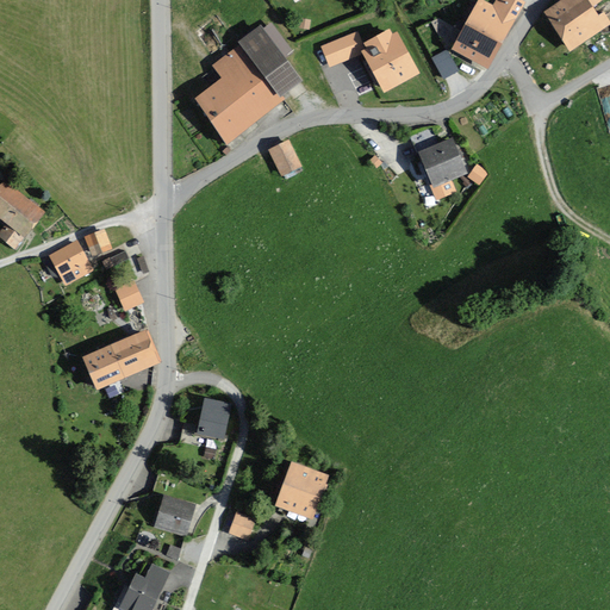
[(517,2),(511,0),(489,0),(486,5),(478,0),(470,0),(443,49),(479,69),(517,2)]
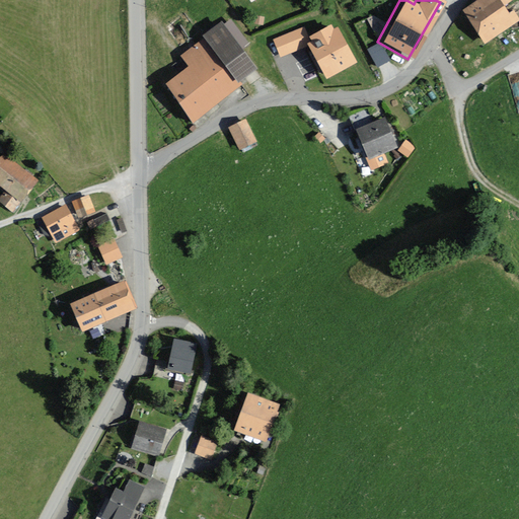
[(506,0),(476,0),(457,14),(480,47),(515,21),(506,10),(501,13),(497,7),(506,0)]
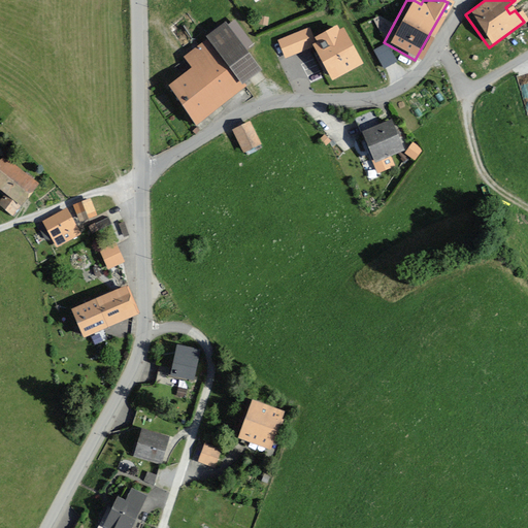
[(221,28),(218,24),(199,37),(201,40),(179,57),(187,67),(162,86),(191,125),(241,87),(235,79),(251,68),(239,53),(249,45),(231,21),(221,28)]
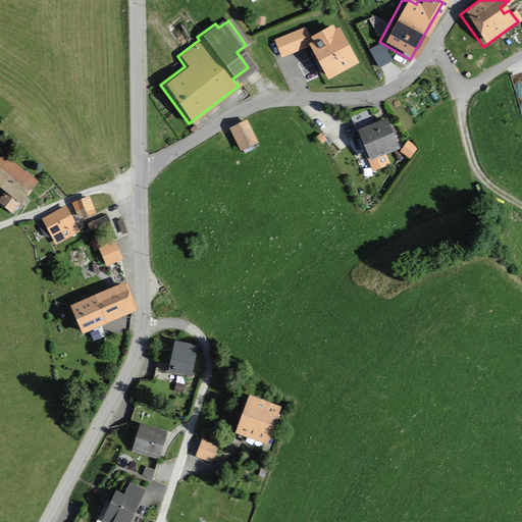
[(282,54),(308,41),(328,77),(356,63),(335,23),(308,38),(302,25),(274,40),(282,54)]
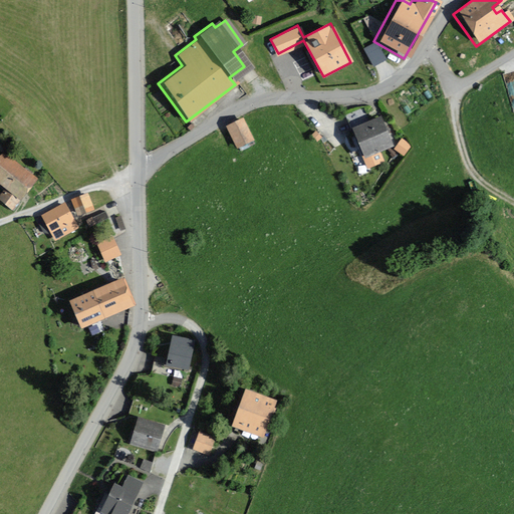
[(393,143),(381,115),(352,129),(364,155),(393,143)]
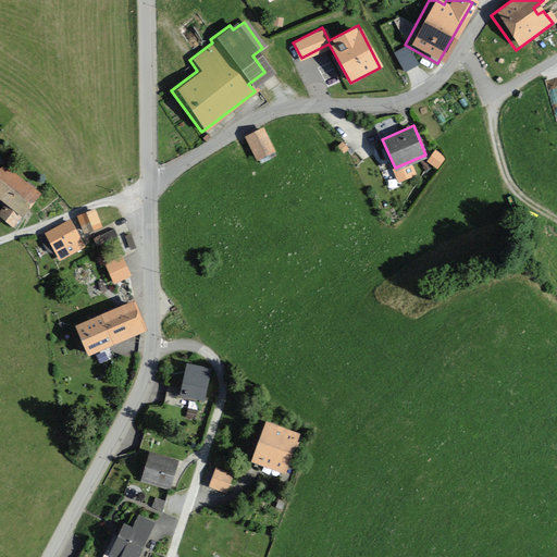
[(271,151),(258,128),(239,138),(252,162),(271,151)]
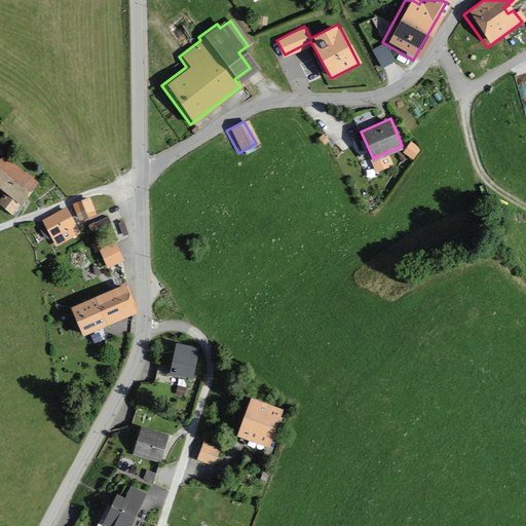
[(405,151),(414,159),(422,149),(413,141),(405,151)]
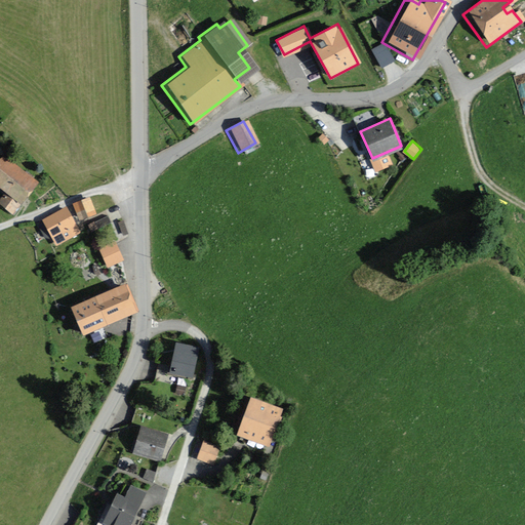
[(40,185),(3,158),(0,161),(0,192),(10,200),(3,209),(16,218),(40,185)]
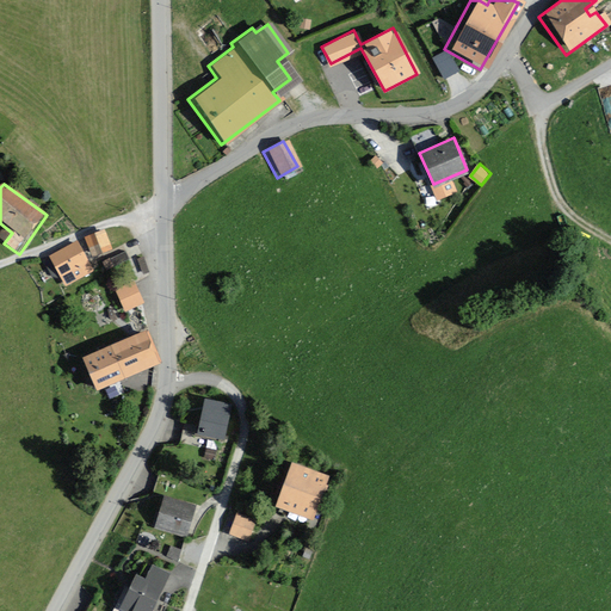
[(84,239),(91,257),(107,250),(100,232),(84,239)]
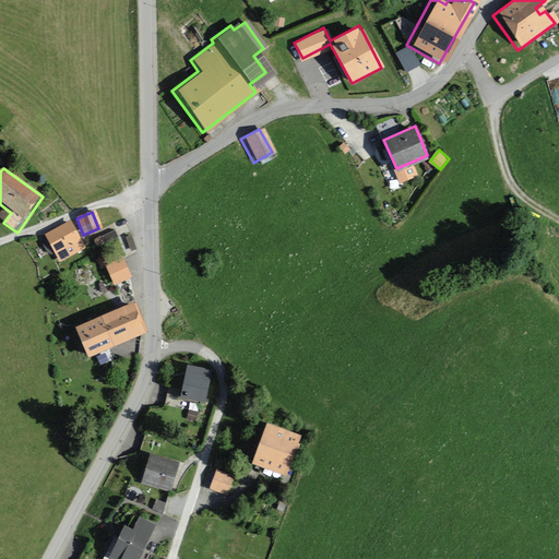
[(85,246),(70,221),(45,235),(60,261),(85,246)]
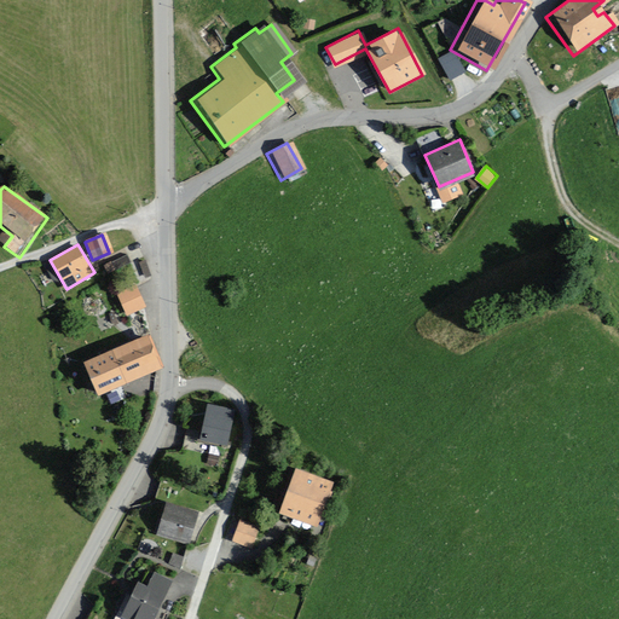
[(128,254),(105,262),(109,272),(132,264),(128,254)]
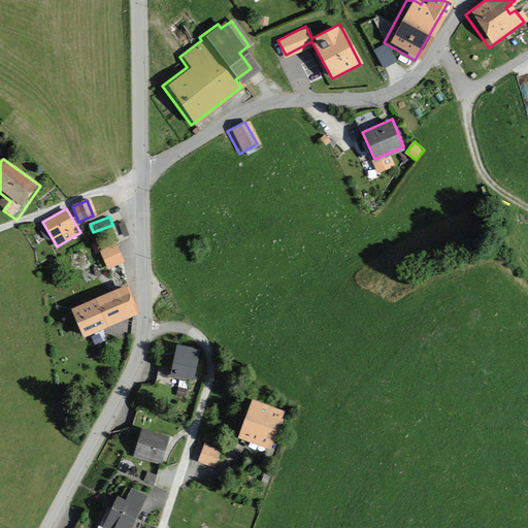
[(125,221),(113,225),(119,239),(130,235),(125,221)]
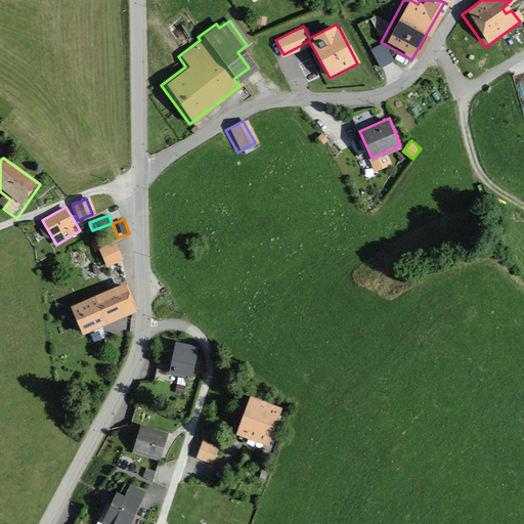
[(95,250),(105,268),(120,260),(111,242),(95,250)]
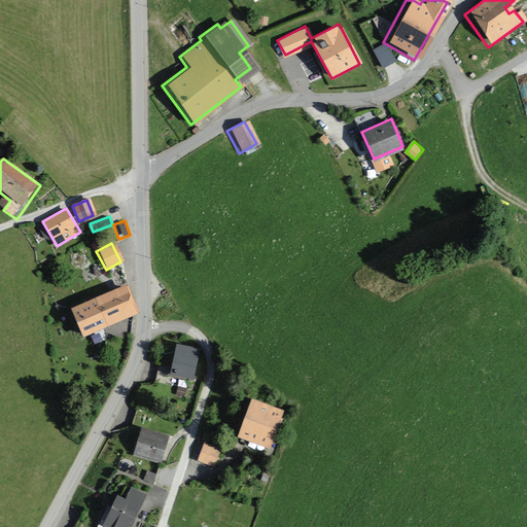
[(125,281),(71,305),(84,334),(138,310),(125,281)]
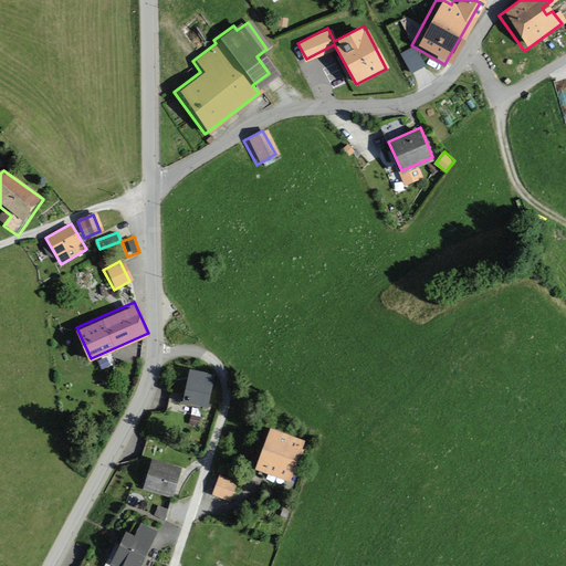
[(213,374),(189,368),(182,400),(207,405),(213,374)]
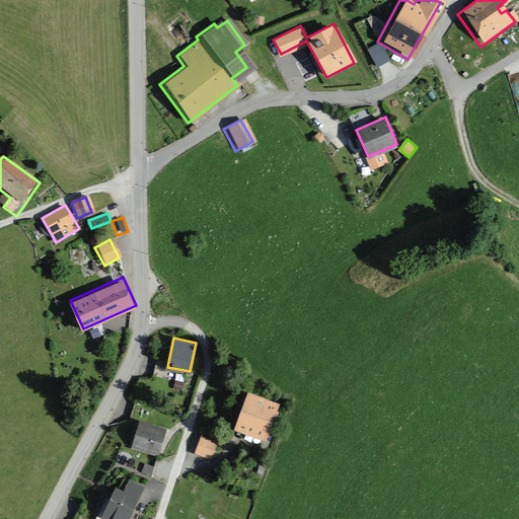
[(279,403),(251,393),(237,430),(266,440),(279,403)]
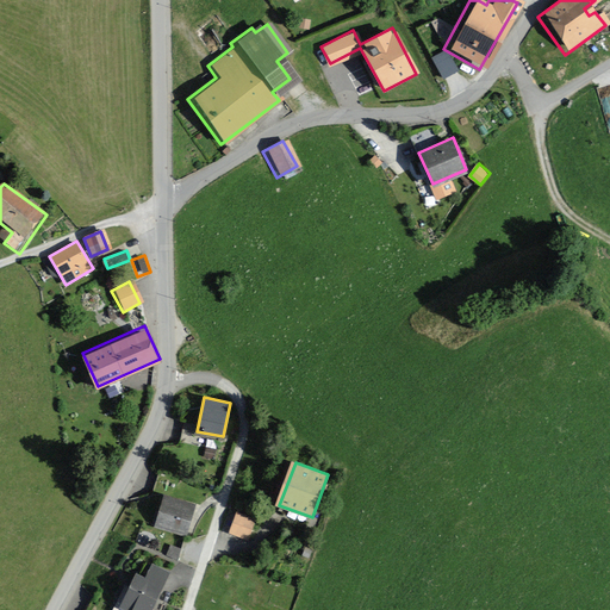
[(194,509),(166,499),(157,523),(186,533),(194,509)]
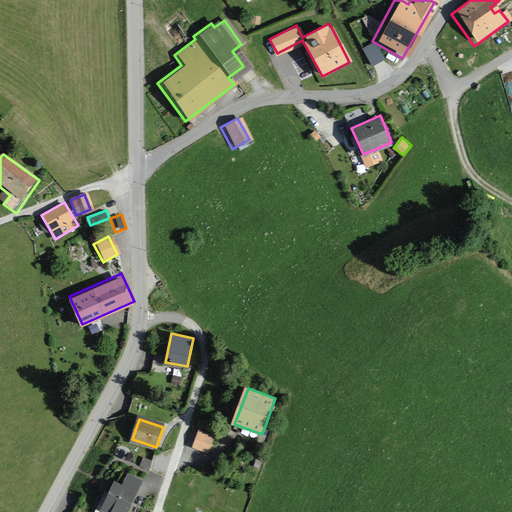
[(212,436),(197,431),(191,449),(206,454),(212,436)]
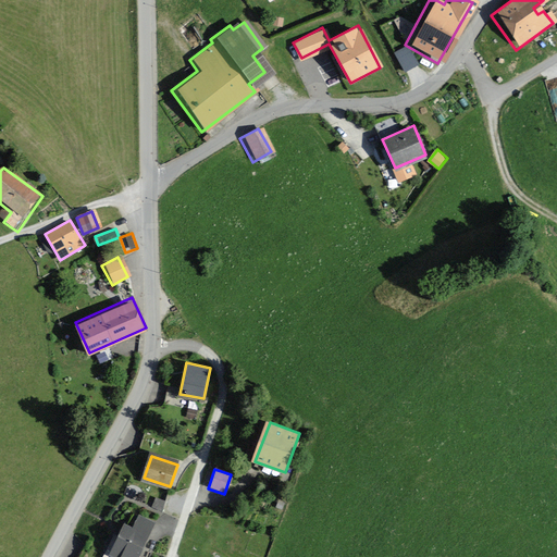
[(107,556),(135,556),(150,522),(134,515),(127,529),(116,524),(103,555),(107,556)]
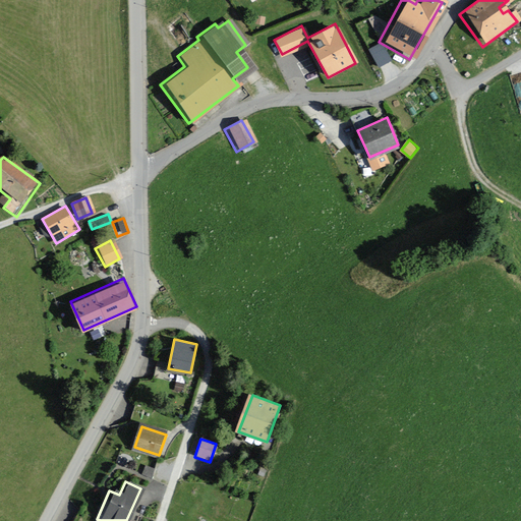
All buildings are outlined.
